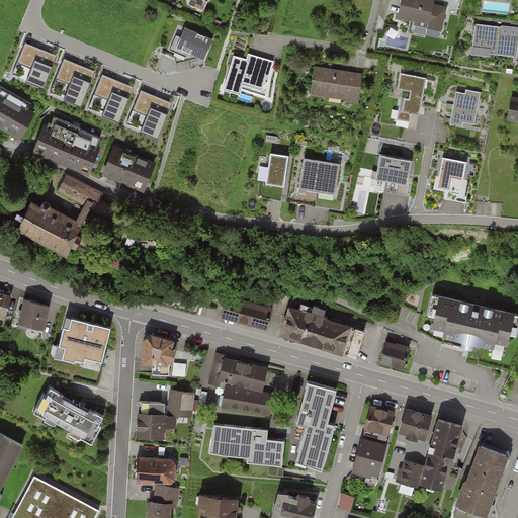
[(208,3),(200,0),(190,0),(188,7),(204,13),(208,3)]
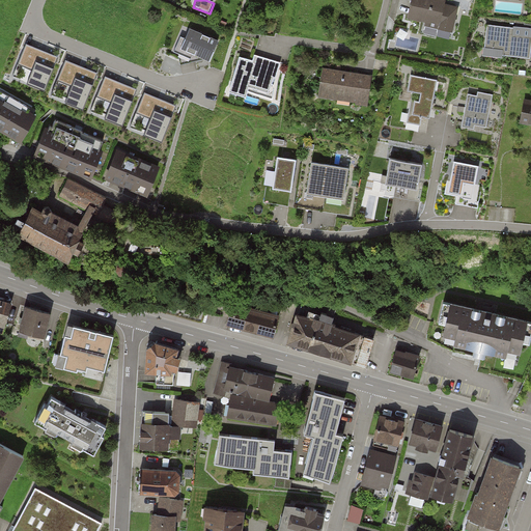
[(441,0),(414,0),(410,18),(440,25),(446,1),(441,0)]
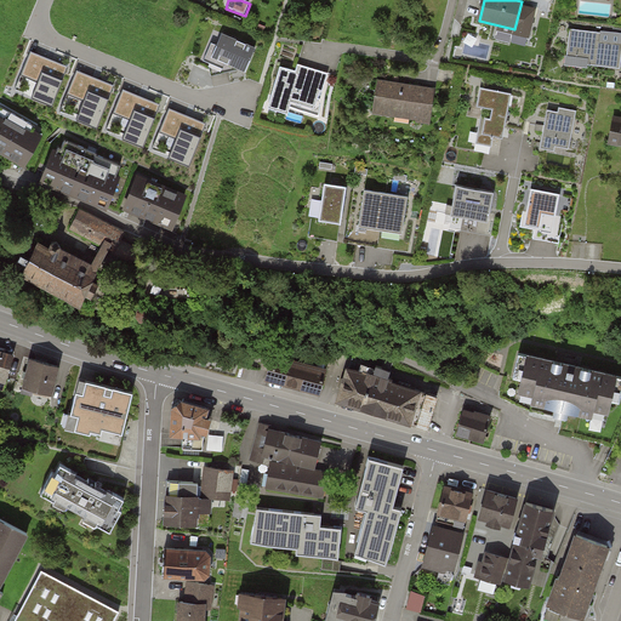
[(567,57),(619,64),(620,47),(620,32),(570,26),(567,57)]
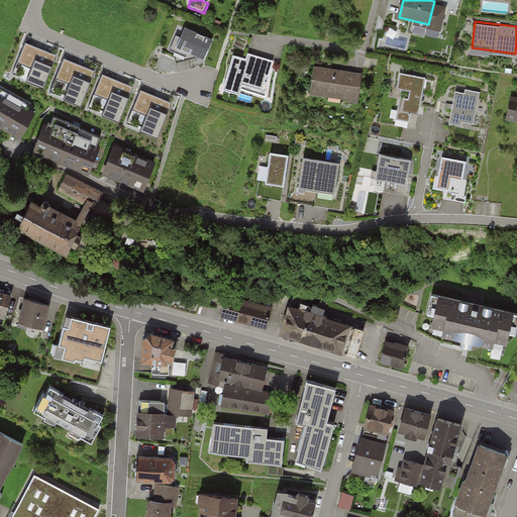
[(214,42),(185,30),(182,39),(176,37),(170,53),(175,56),(176,66),(196,61),(205,65),(214,42)]
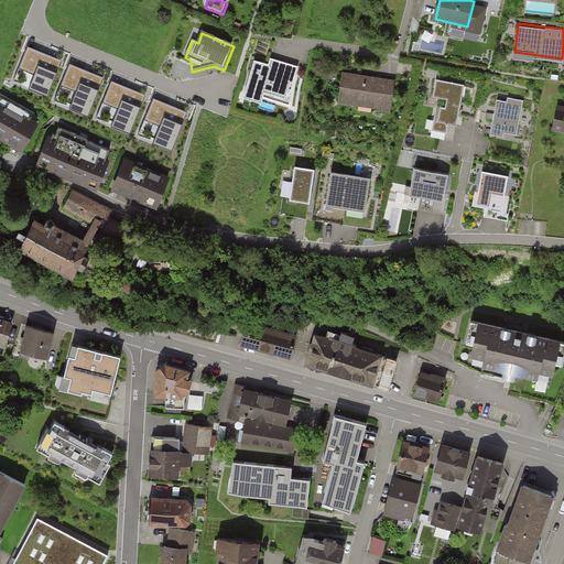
[(47,96),(61,64),(26,50),(19,67),(34,74),(29,87),(47,96)]
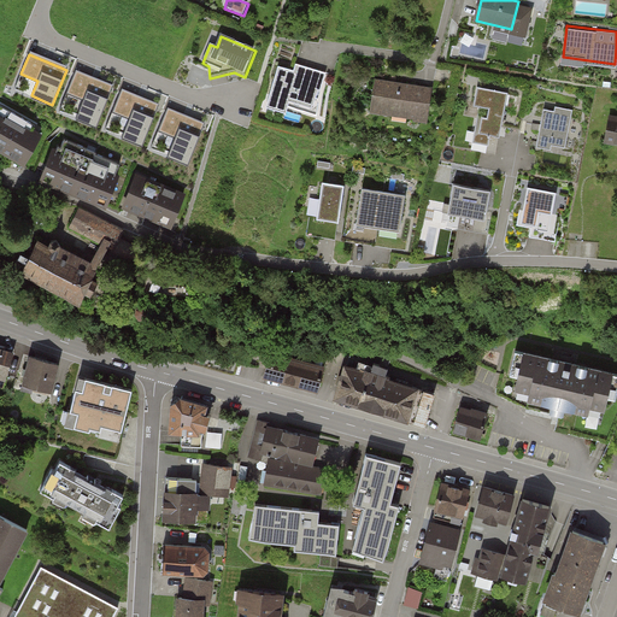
[(266,112),(287,118),(291,105),(312,111),(318,93),(321,93),(325,75),(297,66),(294,74),(278,70),(266,112)]
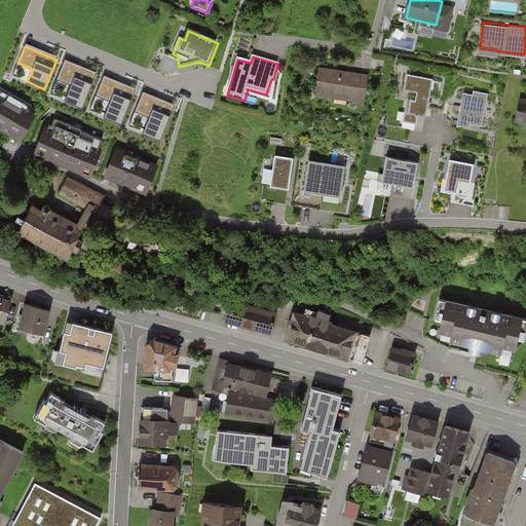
[(82,108),(96,76),(64,63),(57,79),(71,85),(65,101),(82,108)]
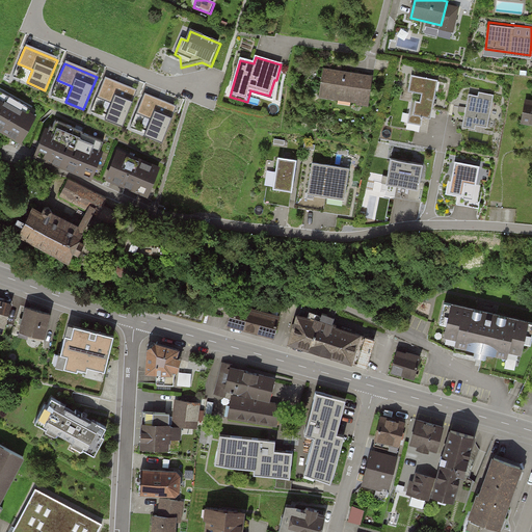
[(324,71),(320,101),(356,106),(356,108),(369,110),(374,78),(324,71)]
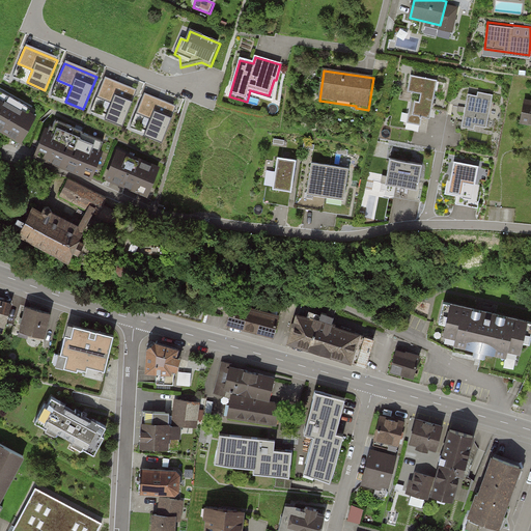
[(407,120),(420,123),(423,113),(429,114),(437,79),(411,74),(408,89),(414,90),(407,120)]
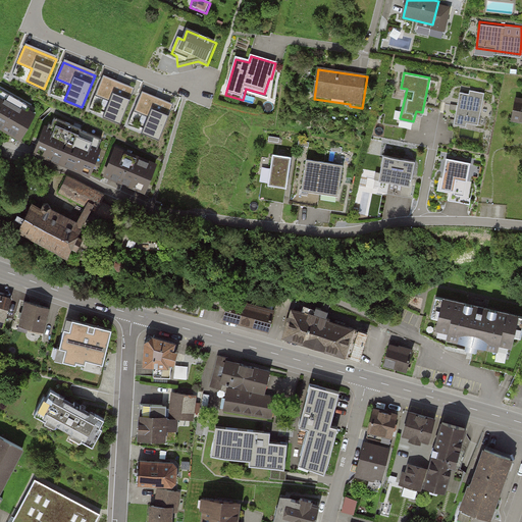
[(121,122),(134,92),(102,79),(96,95),(109,101),(103,115),(121,122)]
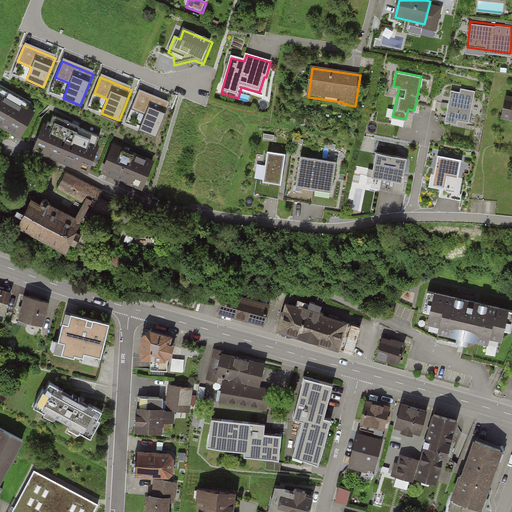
[(0,124),(21,136),(35,111),(27,106),(29,102),(0,85),(0,124)]
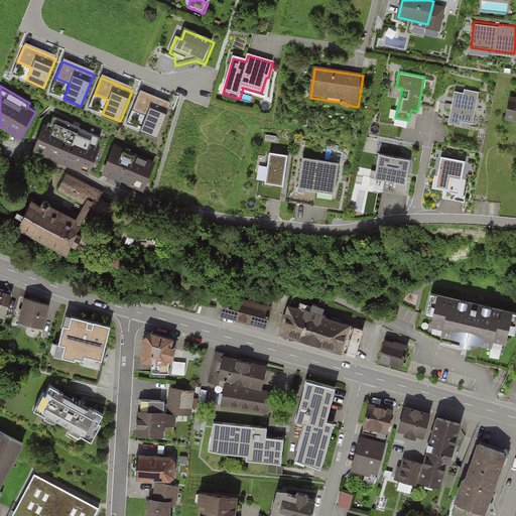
[(449,122),(462,124),(462,121),(473,123),(479,93),(465,90),(465,94),(455,92),(449,122)]
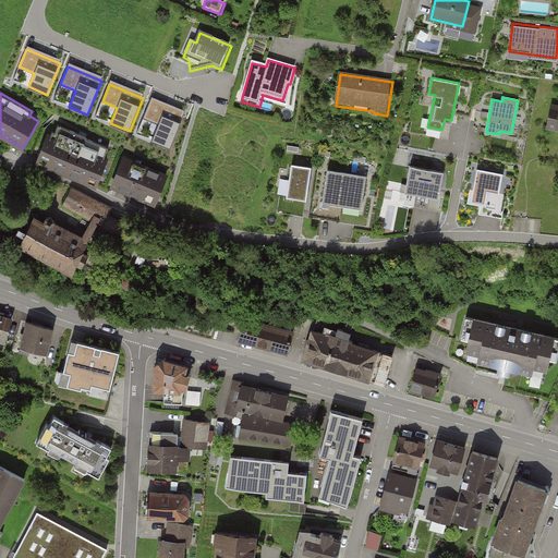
[(170,147),(184,114),(150,100),(143,118),(158,124),(152,140),(170,147)]
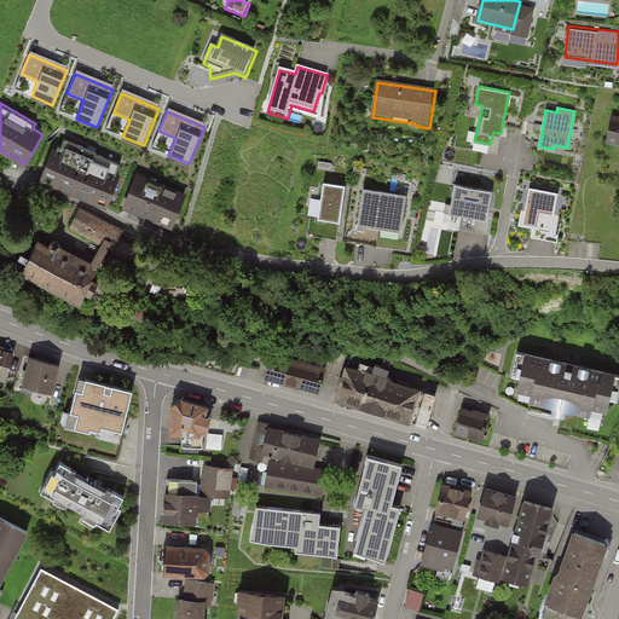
[(618,119),(611,117),(605,143),(618,145),(618,119)]
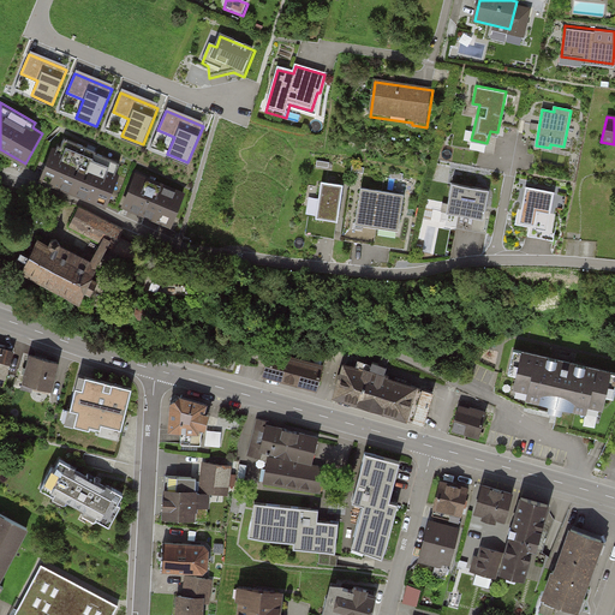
[(43,175),(105,201),(119,161),(64,139),(59,150),(54,149),(43,175)]
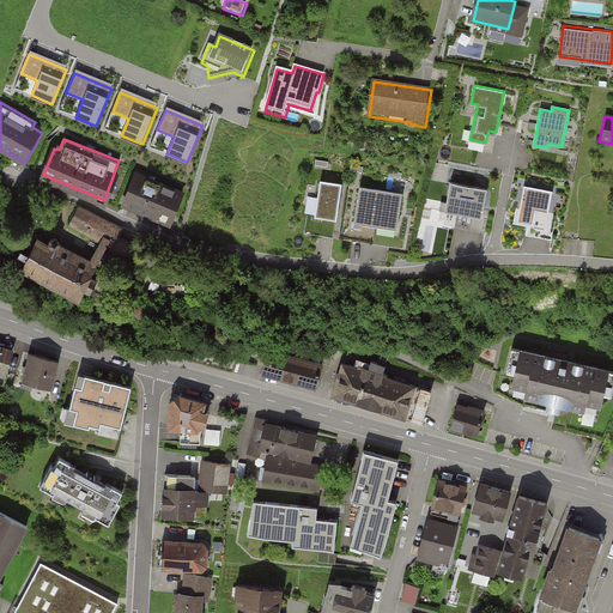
[(123,204),(171,223),(184,189),(137,170),(123,204)]
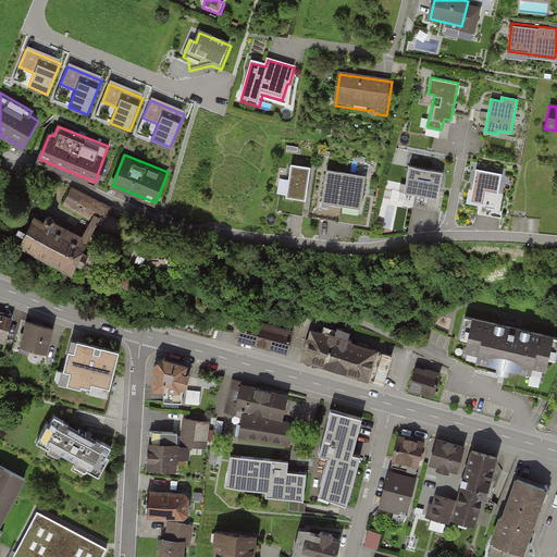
[(304,200),(310,165),(291,162),(285,196),(304,200)]
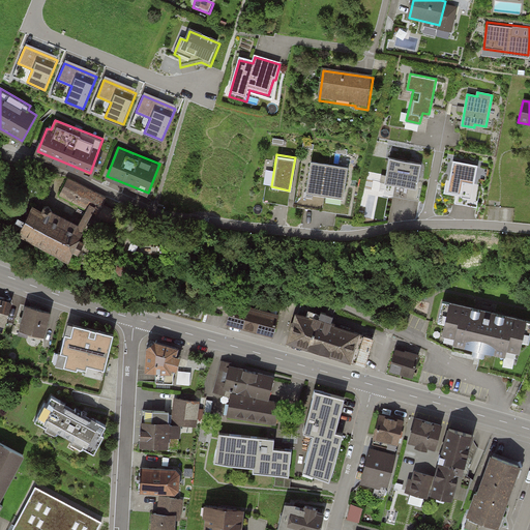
[(417,186),(421,162),(388,155),(384,180),(417,186)]
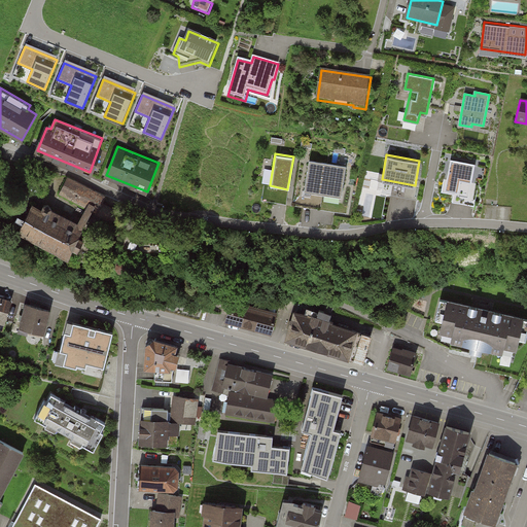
[(476,163),(451,157),(445,187),(459,190),(461,178),(471,180),(476,163)]
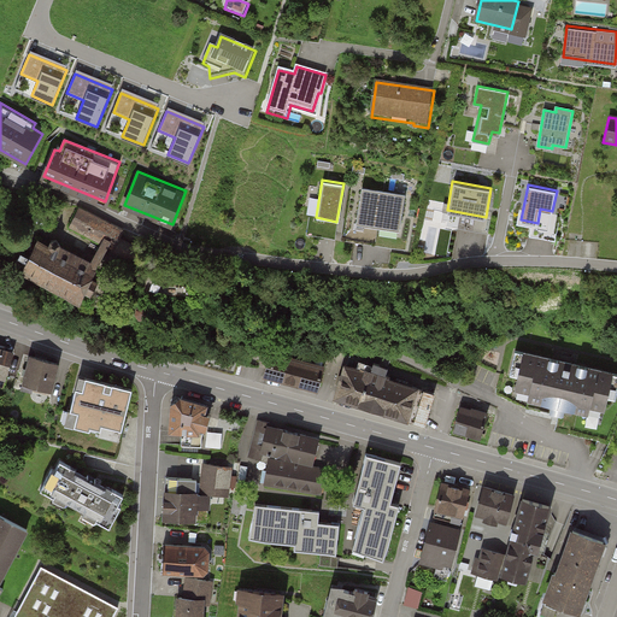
[(399,228),(404,193),(362,187),(356,222),(399,228)]
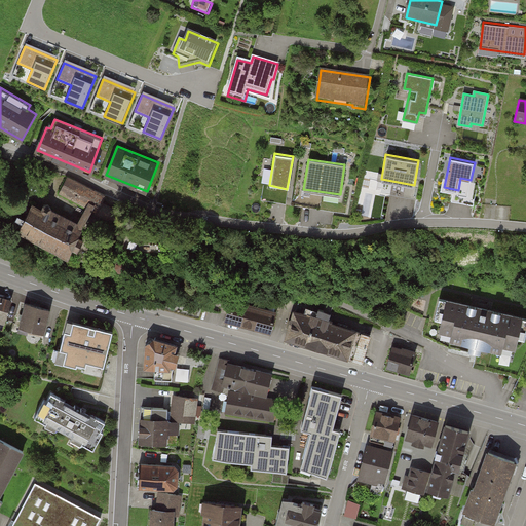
[(91,210),(112,221),(117,214),(101,205),(105,196),(74,180),(68,193),(88,203),(74,229),(49,215),(51,208),(48,205),(44,205),(41,211),(32,207),(26,219),(17,215),(13,224),(21,228),(19,231),(67,256),(76,238),(82,241),(86,234),(79,231),(91,210)]
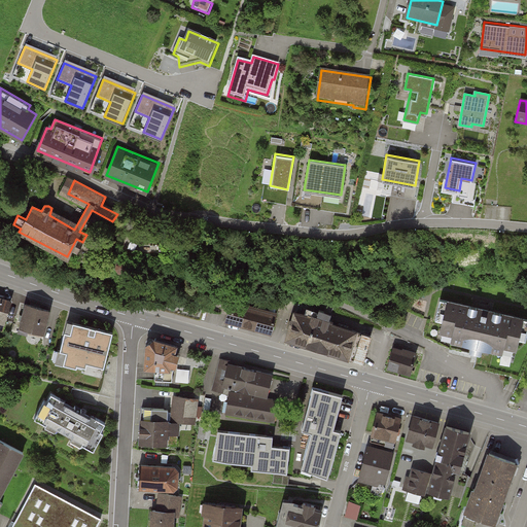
[(125,261),(120,260),(117,262),(116,267),(119,271),(123,271),(127,269),(127,265),(125,261)]
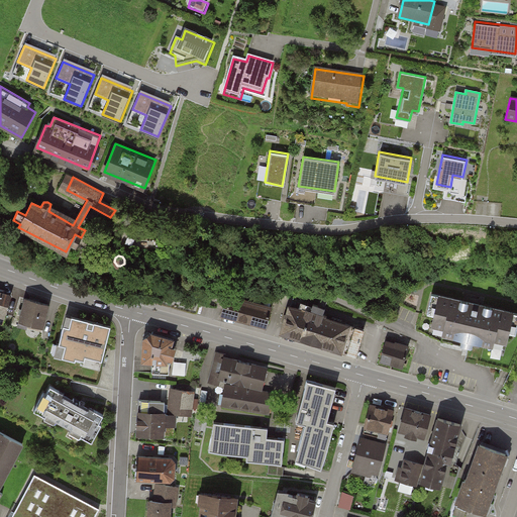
[(11,294),(0,290),(0,317),(4,318),(11,294)]
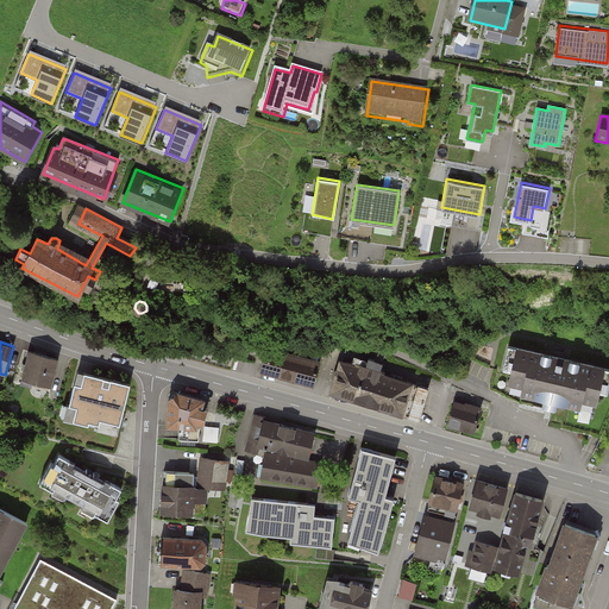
[(596,405),(604,369),(519,349),(510,384),(525,388),(522,396),(578,409),(581,401),(596,405)]
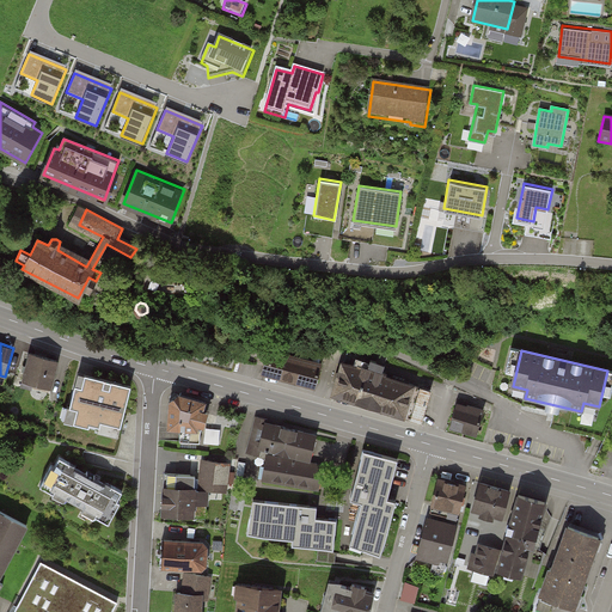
[(57,360),(30,352),(22,384),(49,391),(57,360)]
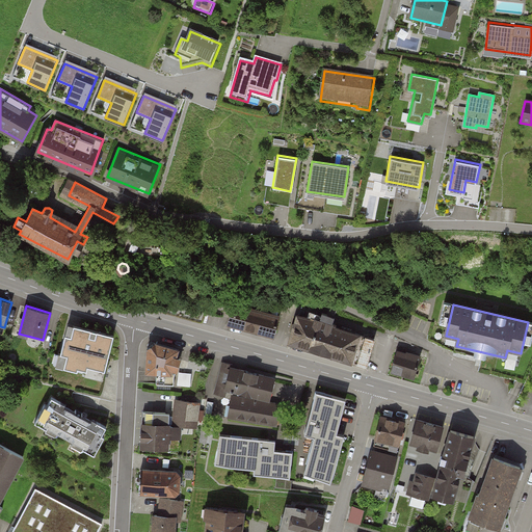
[(234,306),(229,325),(274,338),(280,318),(234,306)]
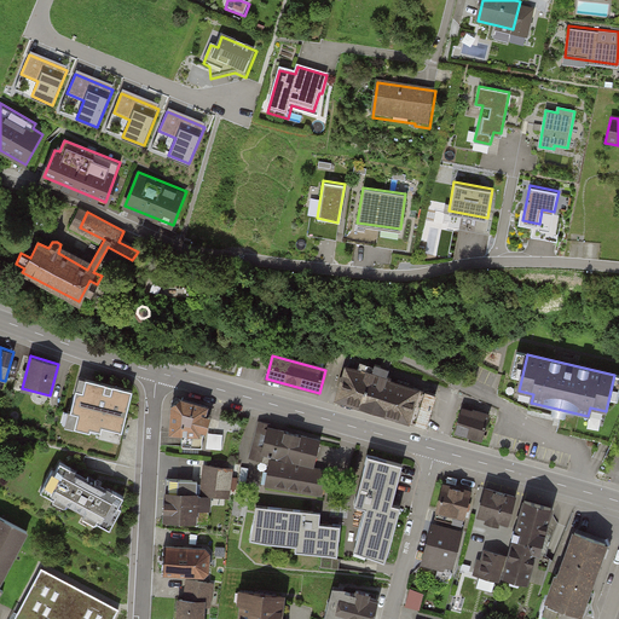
[(347,364),(337,397),(408,418),(417,386),(347,364)]
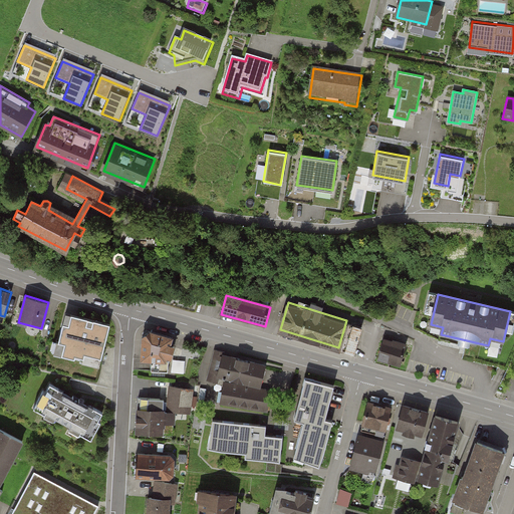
[(113,321),(64,309),(57,337),(55,337),(51,354),(46,353),(41,371),(97,386),(113,321)]
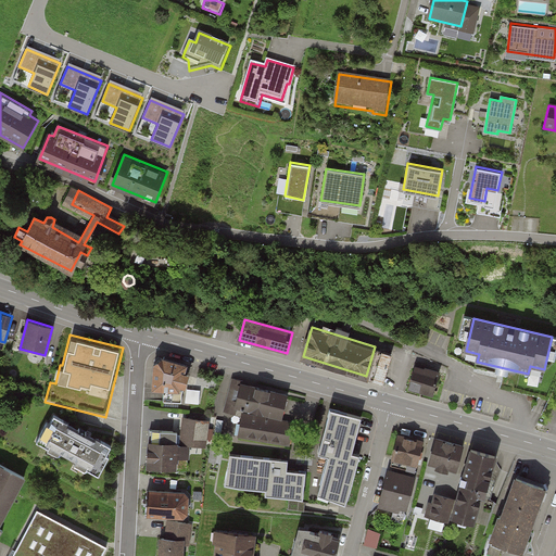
[(375,346),(366,376),(381,381),(391,351),(375,346)]
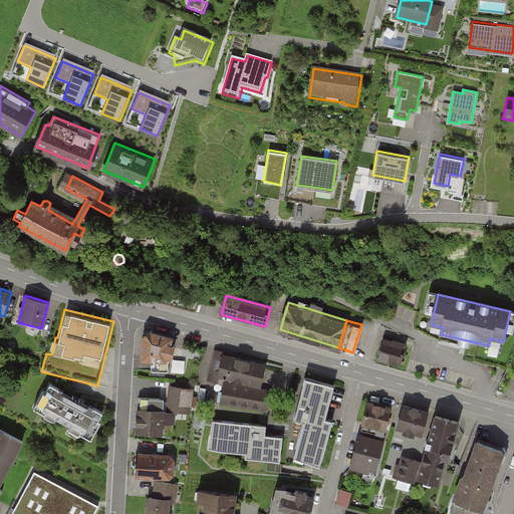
[(147,332),(143,336),(143,357),(153,358),(153,370),(167,371),(168,359),(174,336),(153,330),(147,332)]
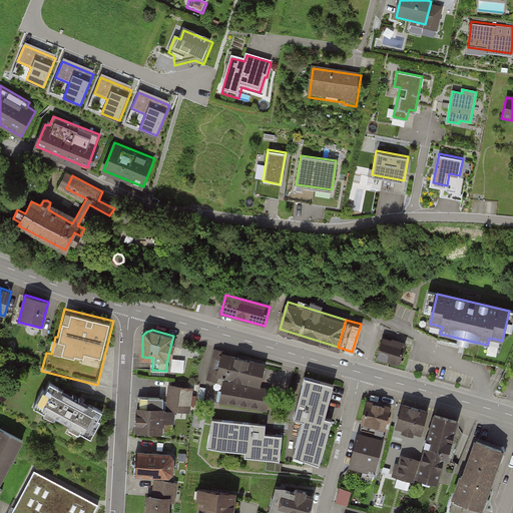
[(384,339),(378,360),(398,366),(404,345),(384,339)]
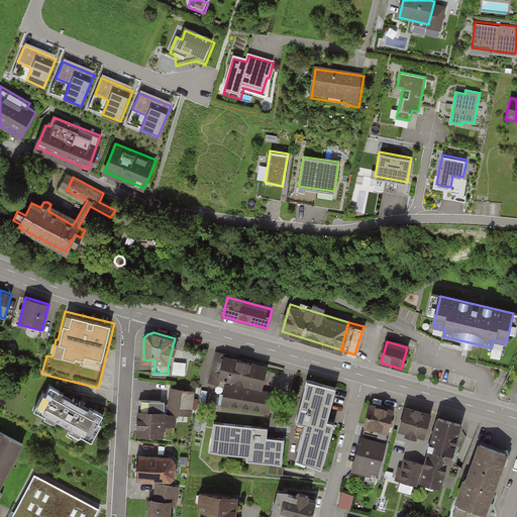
[(224,408),(270,415),(274,391),(261,389),(266,368),(220,355),(213,380),(227,384),(224,408)]
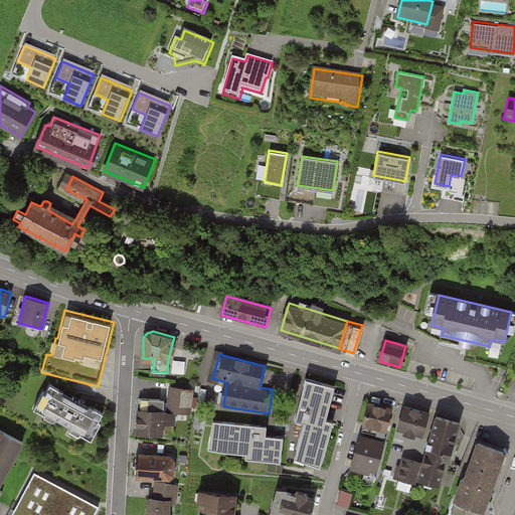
[(333,385),(305,379),(295,418),(305,420),(295,459),(321,465),(331,421),(324,419),(333,385)]
